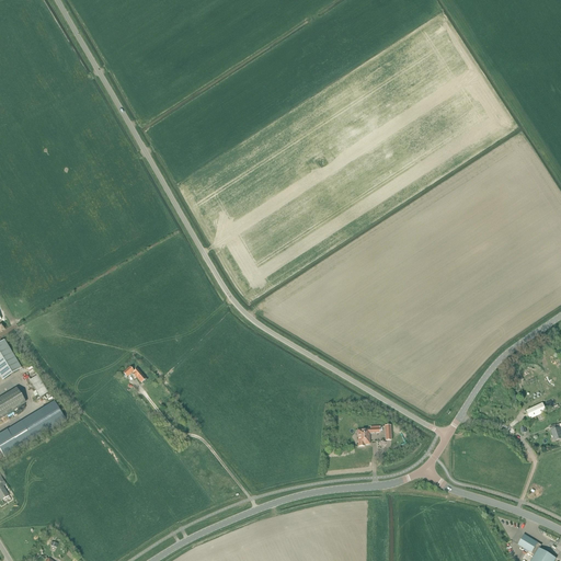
[(0,343),(0,378),(2,381),(22,368),(4,341),(0,343)]
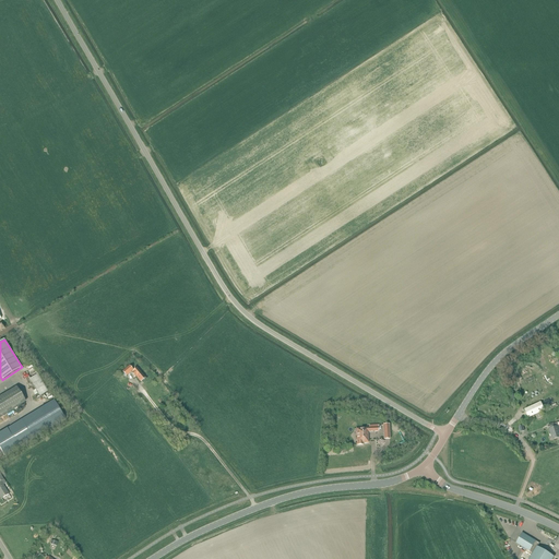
[(129,366),(122,372),(127,377),(133,370),(129,366)]
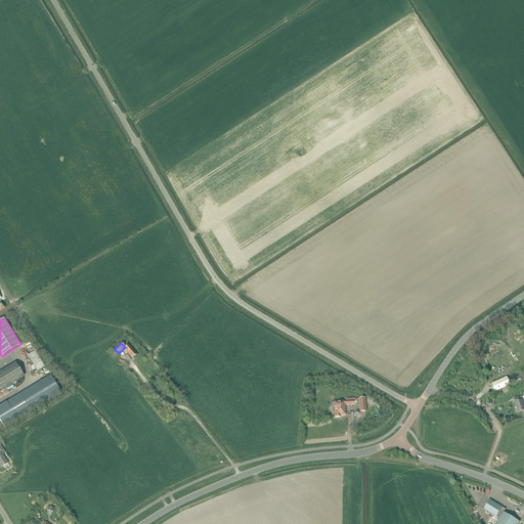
[(128,345),(123,350),(127,354),(128,353),(132,358),(136,354),(128,345)]
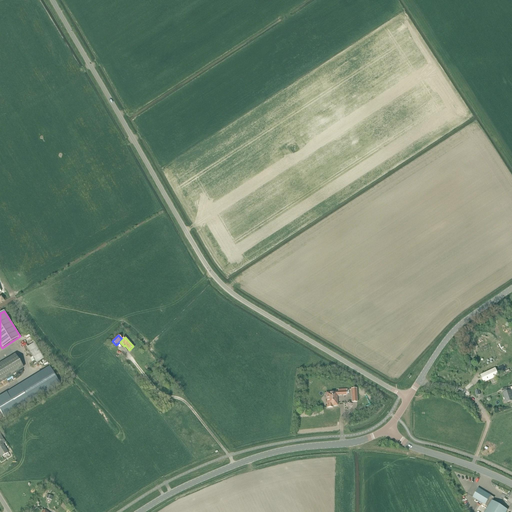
[(6,360),(0,363),(0,382),(14,374),(6,360)]
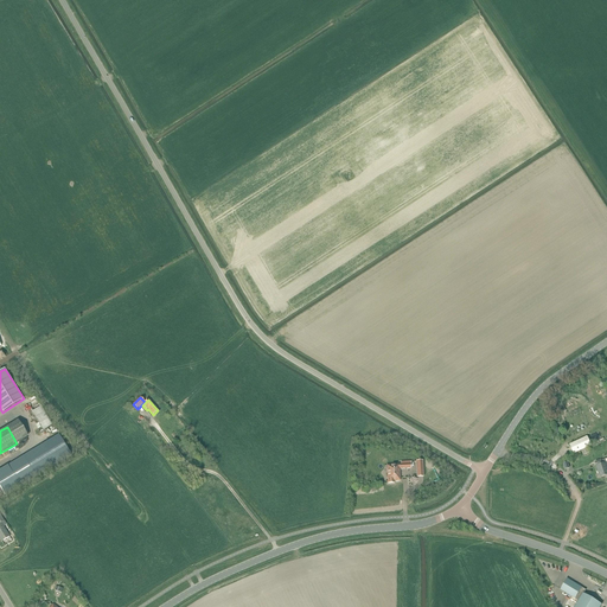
[(34,449),(48,471),(61,462),(61,461),(70,457),(58,436),(49,441),(34,449)]
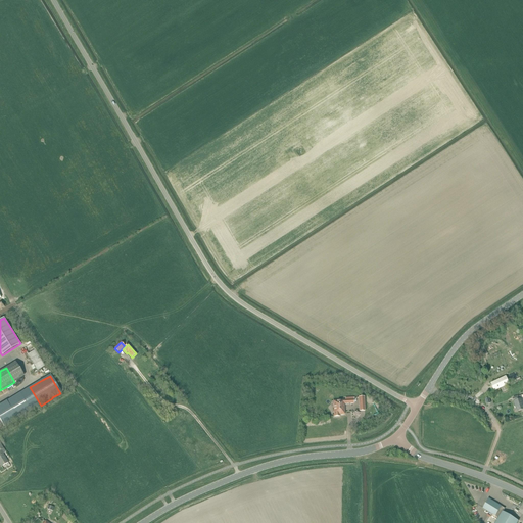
[(506,376),(490,383),(494,391),(510,384),(506,376)]
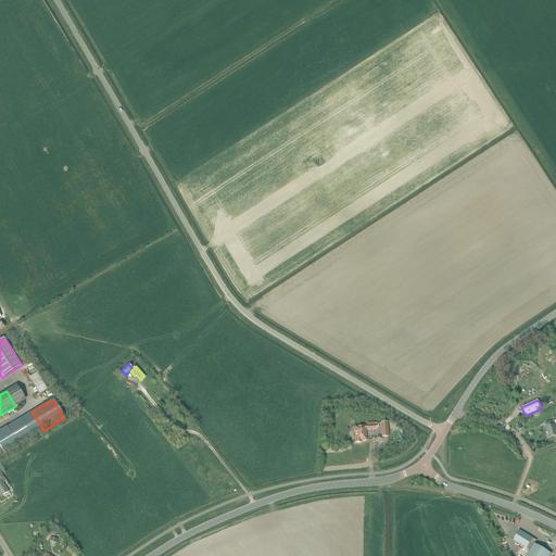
[(30,439),(43,431),(32,412),(19,419),(30,439)]
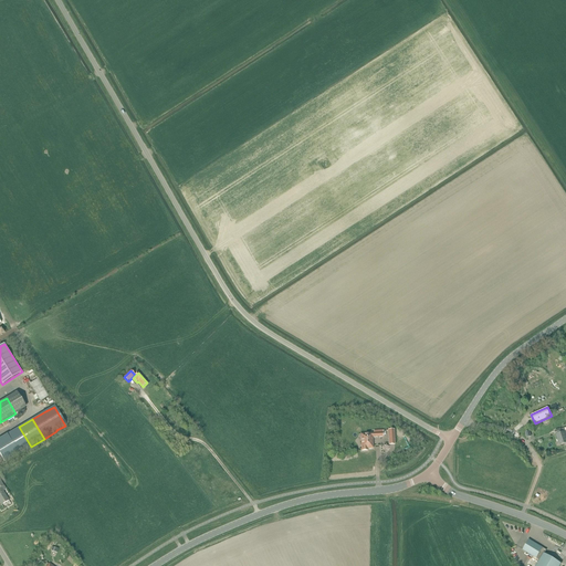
[(18,454),(31,447),(19,427),(6,435),(18,454)]
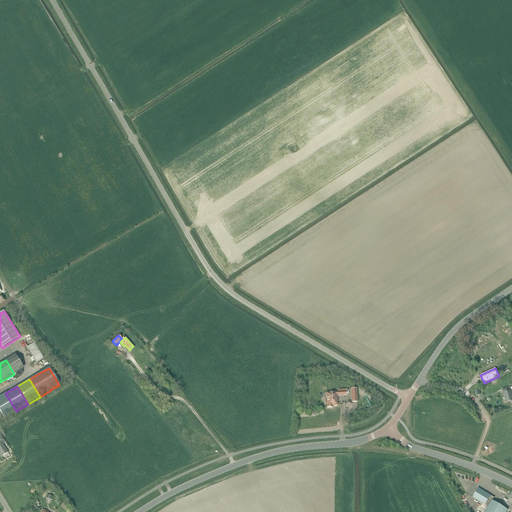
[(511,386),(501,390),(506,404),(511,401),(511,386)]
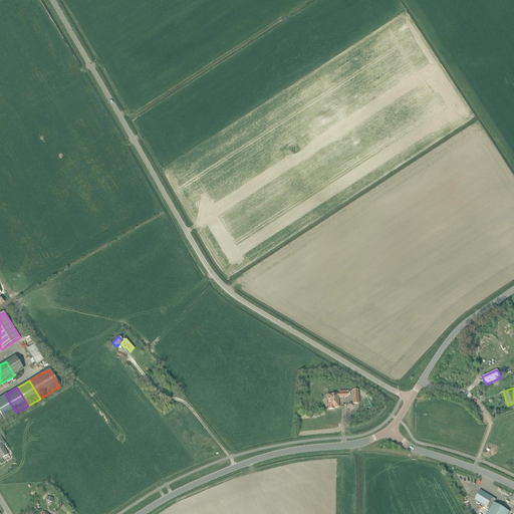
[(340,394),(327,395),(328,410),(334,409),(333,408),(339,408),(338,398),(347,397),(347,392),(339,392),(340,394)]
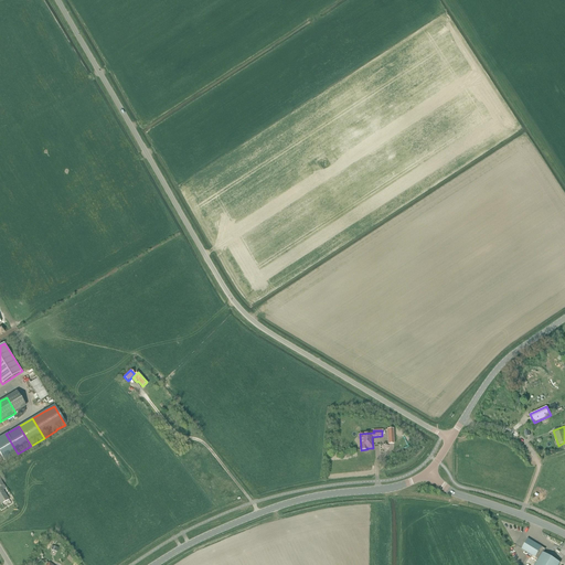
[(18,454),(6,434),(0,437),(0,454),(4,461),(18,454)]
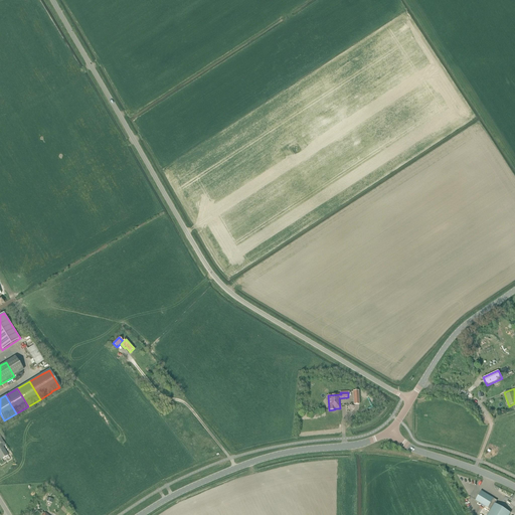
[(0,436),(0,457),(2,460),(8,456),(3,447),(6,446),(0,436)]
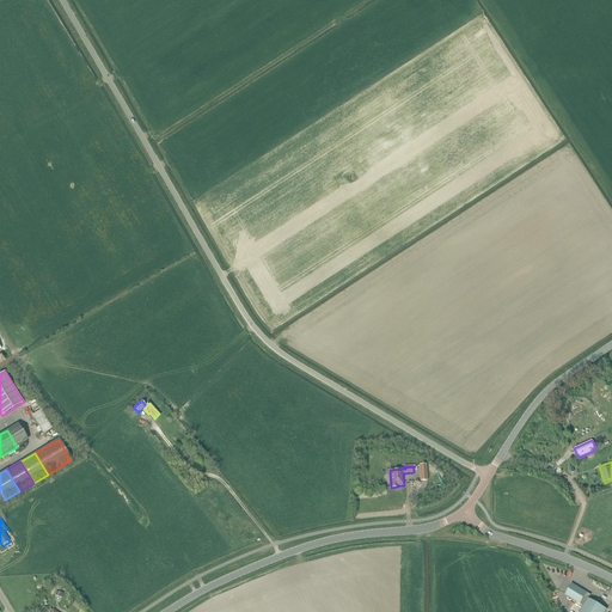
[(605,611),(607,610),(588,599),(585,597),(586,593),(571,585),(565,595),(577,603),(576,605),(582,609),(579,611),(605,611)]
